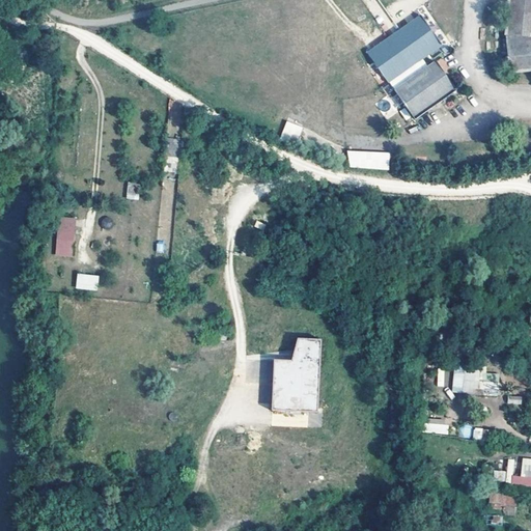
[(530,0),(508,0),(507,32),(506,32),(508,71),(511,71),(530,68),(530,0)]
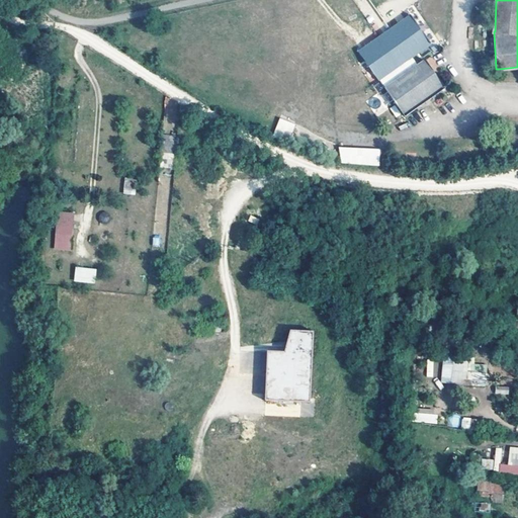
[(358,48),(403,112),(442,85),(424,58),(416,62),(411,55),(430,40),(411,13),(358,48)]
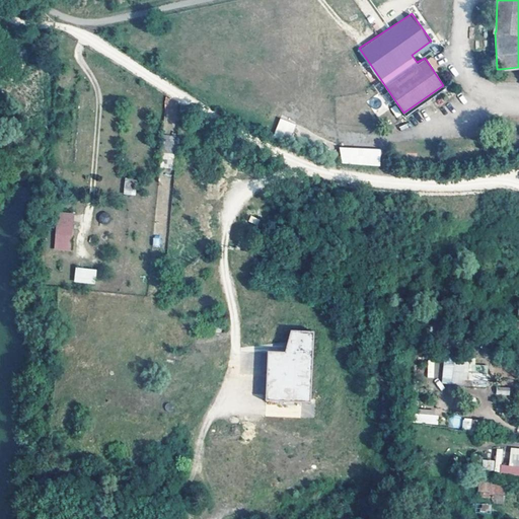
[(165,98),(165,110),(177,110),(178,99),(165,98)]
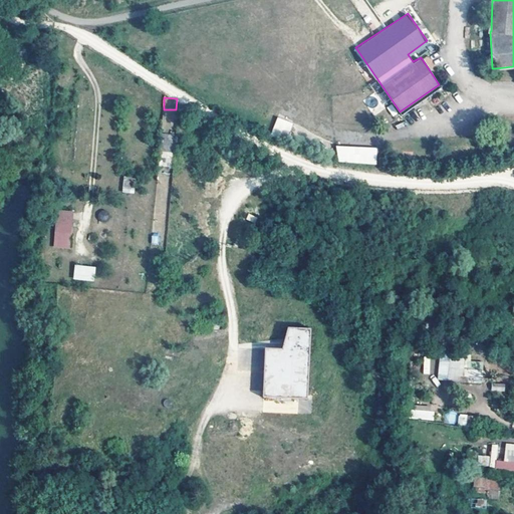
[(277,116),(271,134),(287,140),(293,122),(277,116)]
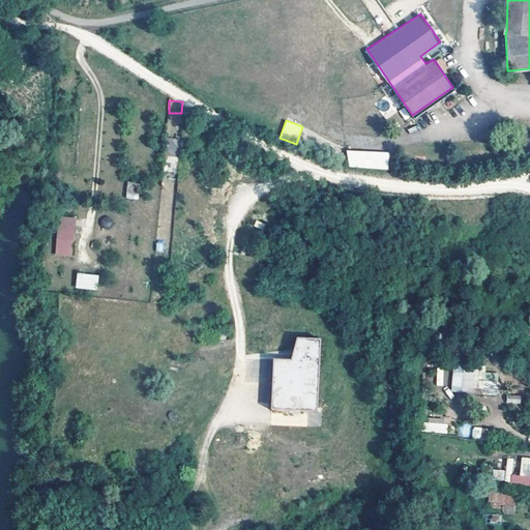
[(388,150),(342,146),(344,163),(386,167),(388,150)]
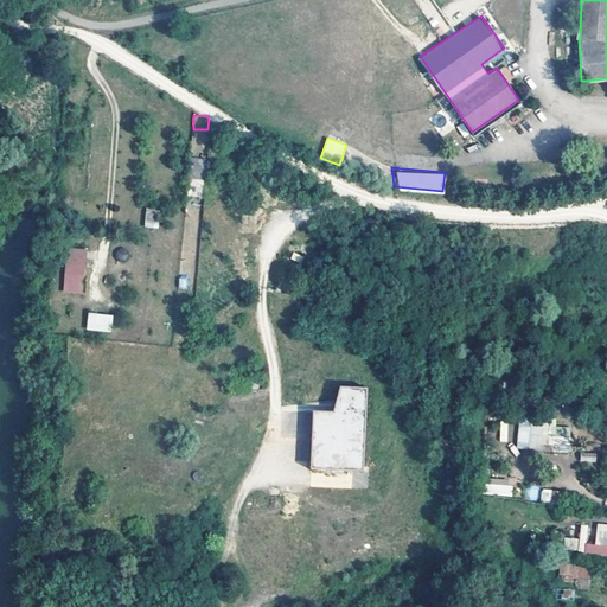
[(158,229),(160,209),(146,208),(144,227),(158,229)]
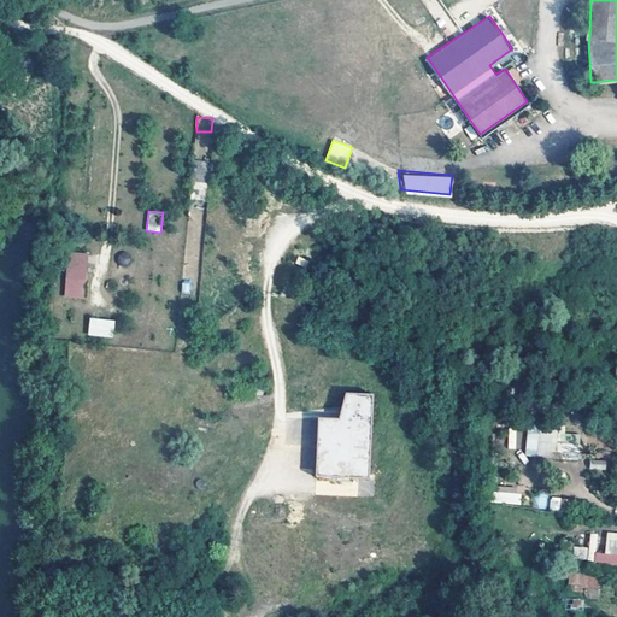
[(83,299),(88,253),(69,251),(63,297),(83,299)]
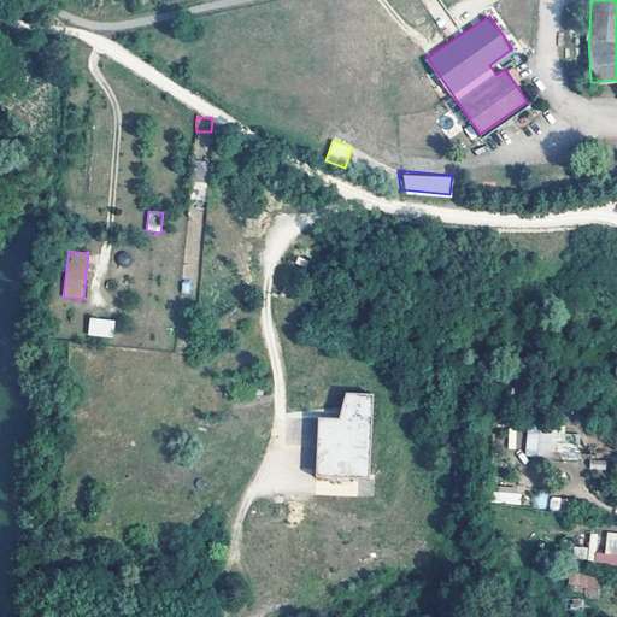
[(129,265),(129,254),(118,253),(117,264),(129,265)]
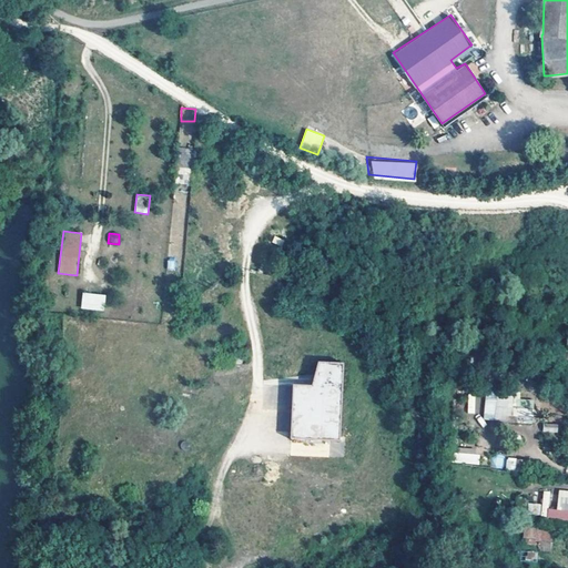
[(284,241),(275,236),(272,243),(282,247),(284,241)]
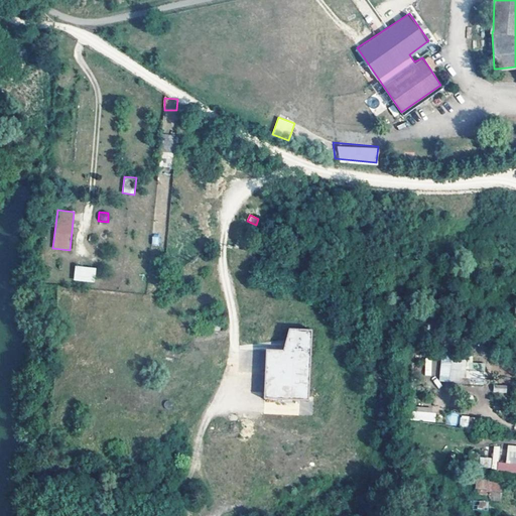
[(95,282),(96,267),(75,265),(73,280),(95,282)]
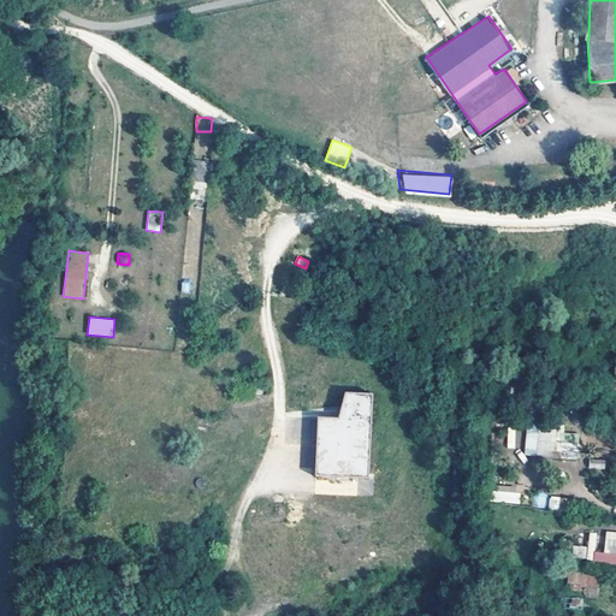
[(254,379),(252,378),(250,379),(248,380),(247,381),(247,384),(247,385),(248,388),(249,389),(252,389),(254,389),(255,389),(256,386),(258,385),(258,383),(256,381),(255,379),(254,379)]
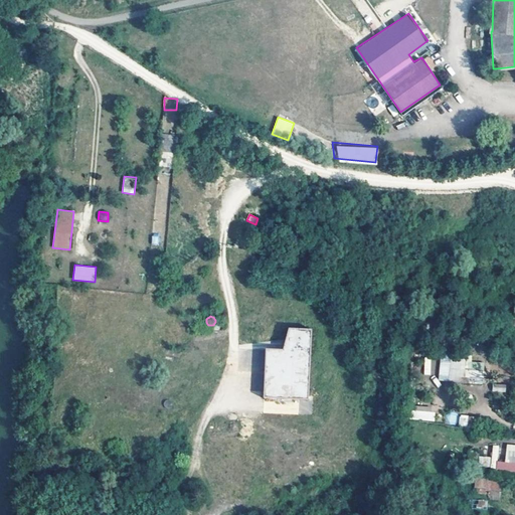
[(265,354),(263,400),(307,402),(310,332),(289,331),(283,355),(265,354)]
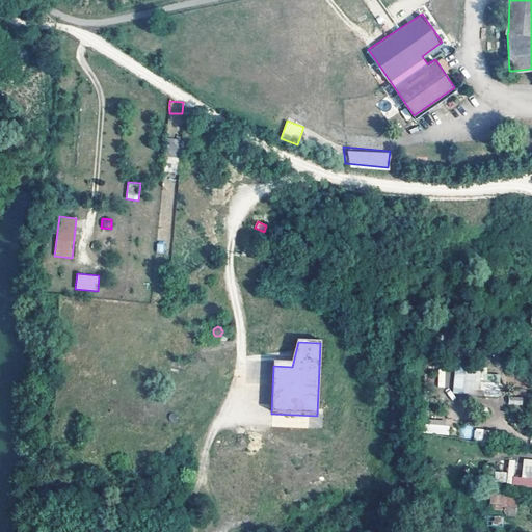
[(455,369),(453,393),(482,395),(483,390),(493,391),(494,381),(500,381),(501,373),(455,369)]
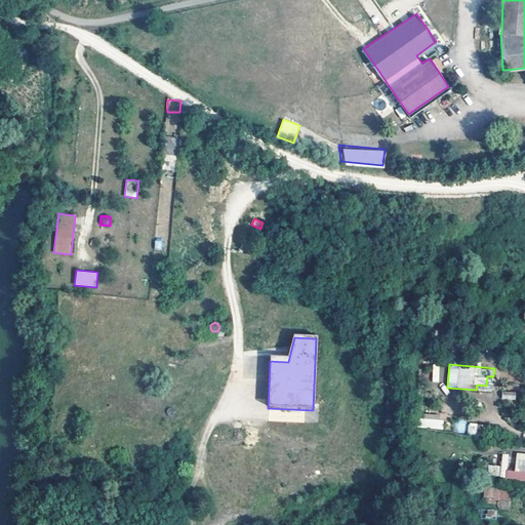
[(168,406),(168,404),(167,403),(166,402),(164,401),(162,401),(161,402),(160,403),(159,405),(159,406),(160,408),(161,409),(162,410),(164,410),(166,410),(167,409),(168,407),(168,406)]
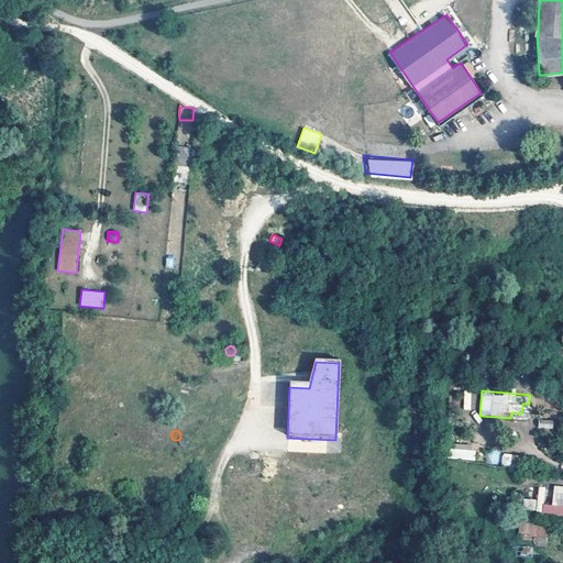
[(451,459),(474,460),(474,444),(451,443),(451,459)]
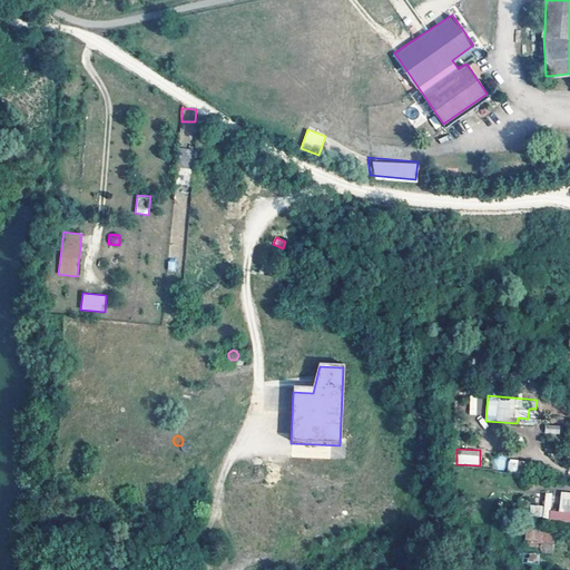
[(495,457),(494,468),(504,470),(505,459),(495,457)]
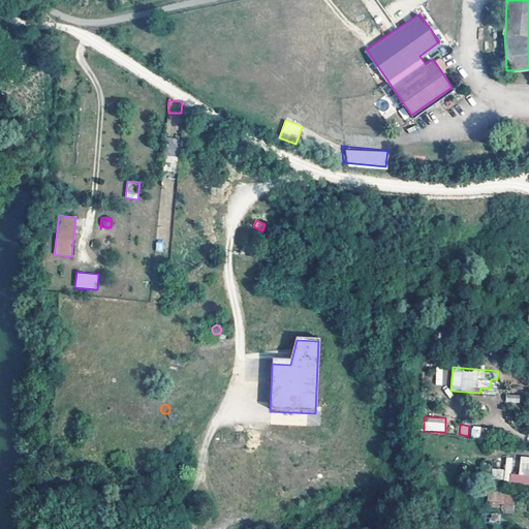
[(470,436),(479,438),(483,428),(472,425),(470,436)]
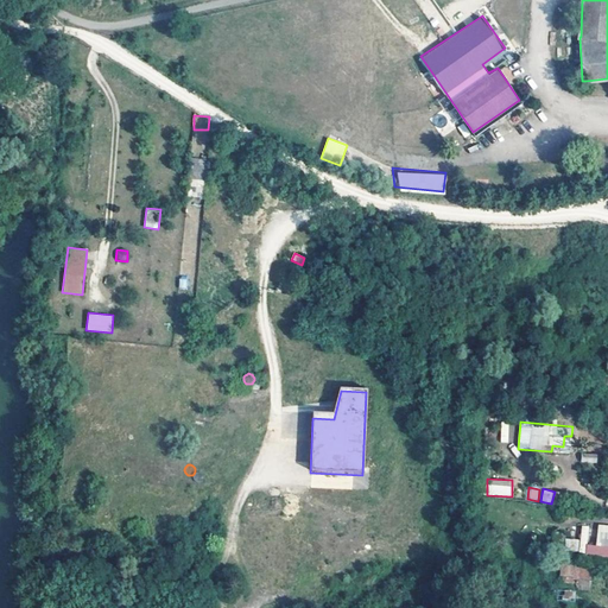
[(607,555),(607,525),(599,524),(596,544),(588,543),(589,526),(582,525),(581,540),(570,539),(569,551),(607,555)]
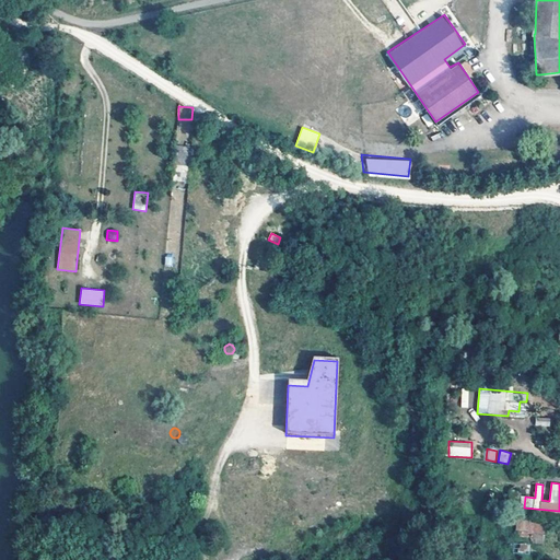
[(531,543),(544,543),(544,522),(516,521),(516,536),(532,536),(531,543)]
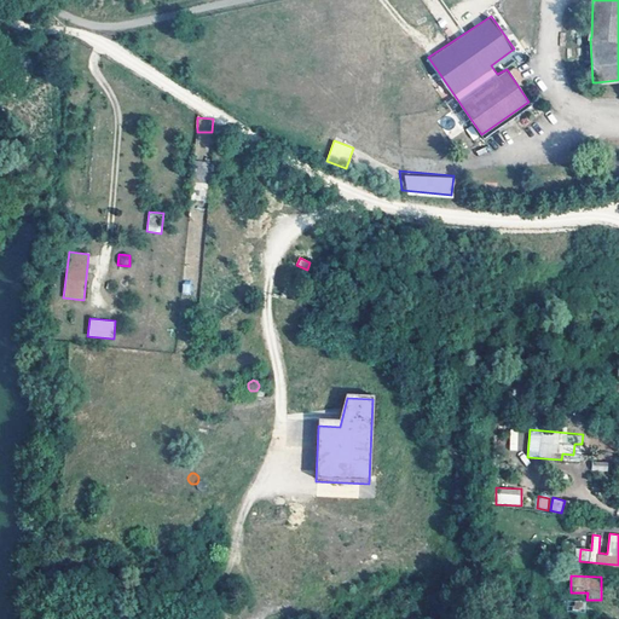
[(583,611),(584,602),(574,601),(573,609),(583,611)]
